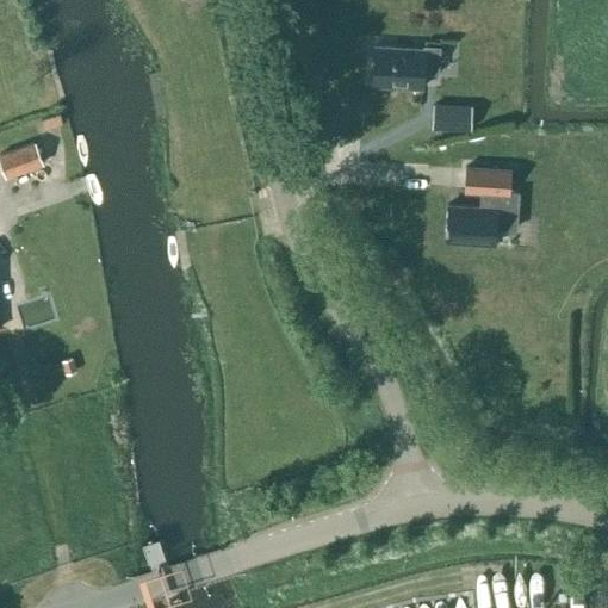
[(374,87),(425,90),(426,75),(440,76),(441,49),(426,49),(426,51),(377,48),(374,87)]
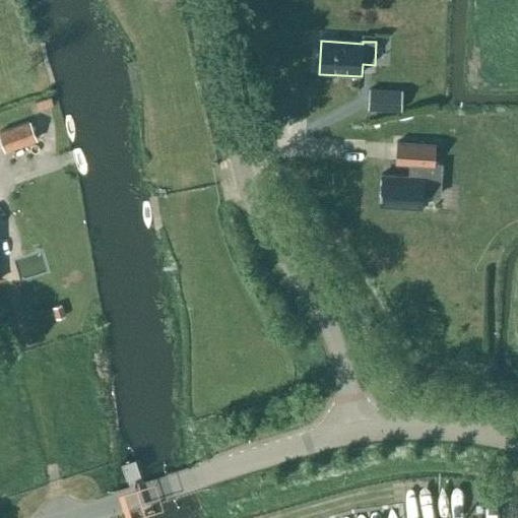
[(403,92),(371,90),(370,111),(402,113),(403,92)]
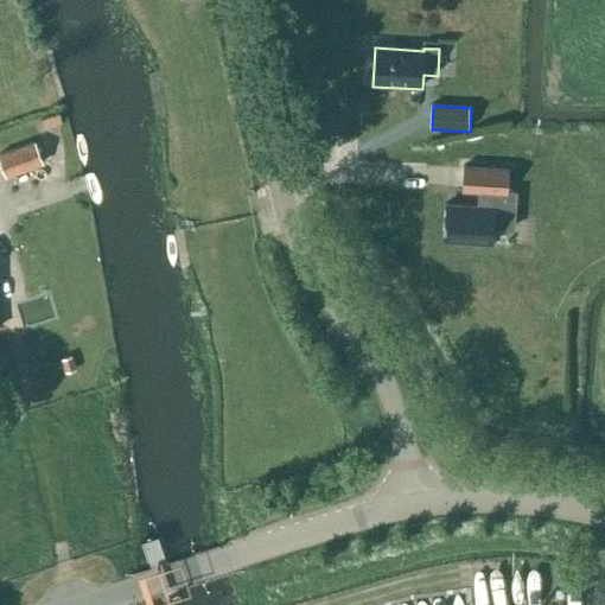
[(62,115),(43,121),(46,131),(64,125),(62,115)]
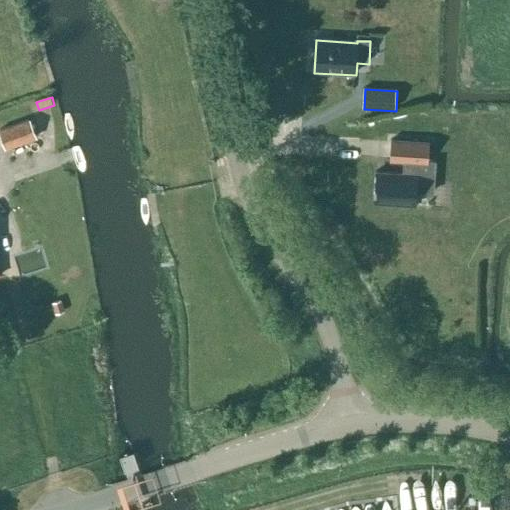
[(1,132),(7,150),(36,140),(30,122),(1,132)]
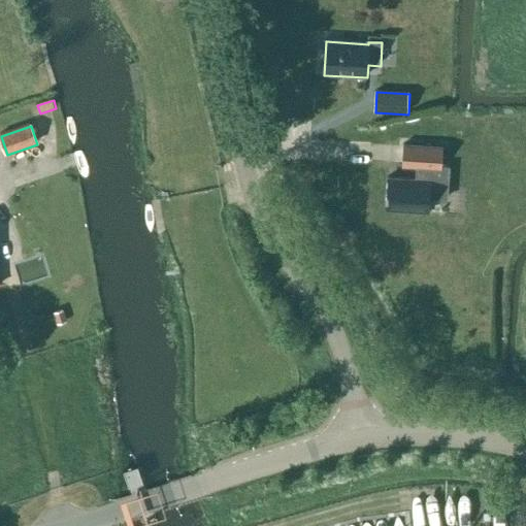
[(444,149),(404,145),(403,166),(420,167),(419,182),(389,179),(387,210),(430,214),(431,199),(448,200),(450,169),(442,168),(444,149)]
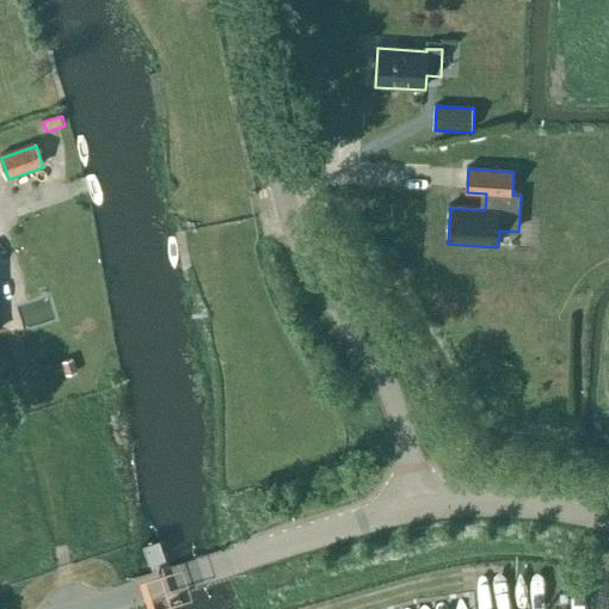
[(152,555),(154,564),(166,560),(160,540),(145,546),(148,557),(152,555)]
